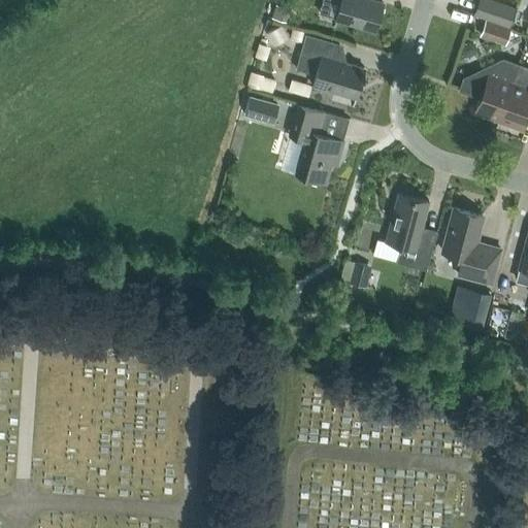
[(336,18),(375,29),(384,3),(372,0),(332,0),(340,2),(336,18)]
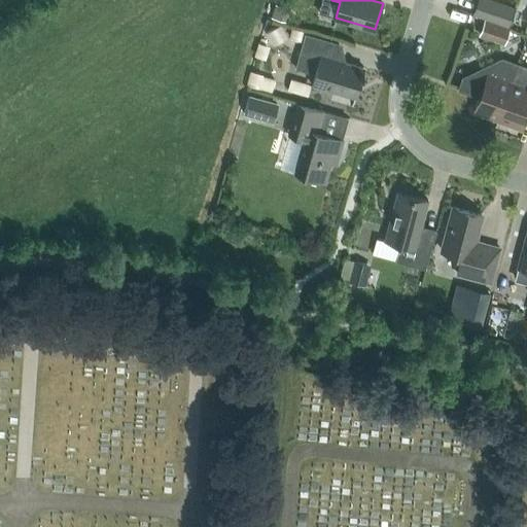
[(516,6),(496,0),(478,0),(473,13),(508,26),(516,6)]
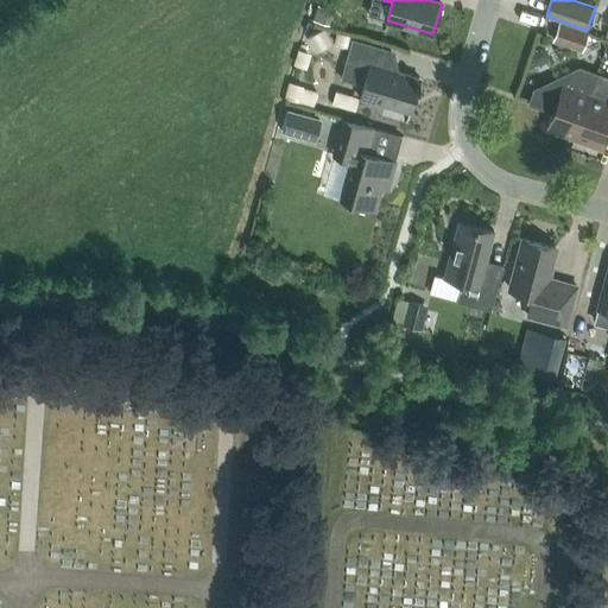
[(312,19),(330,24),(334,10),(317,5),(312,19)]
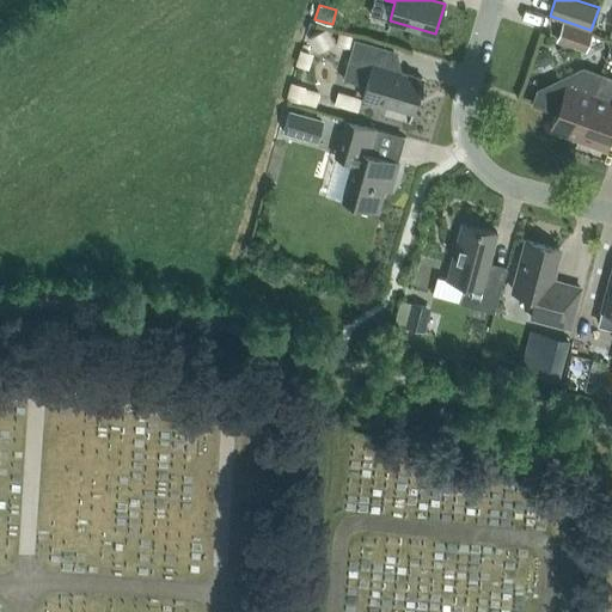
[(562,22),(556,41),(586,50),(592,31),(562,22)]
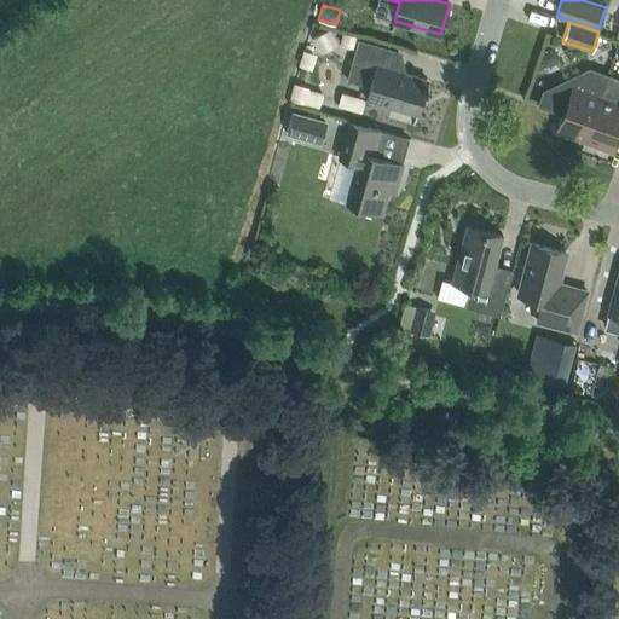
[(329,28),(312,36),(322,55),(339,46),(329,28)]
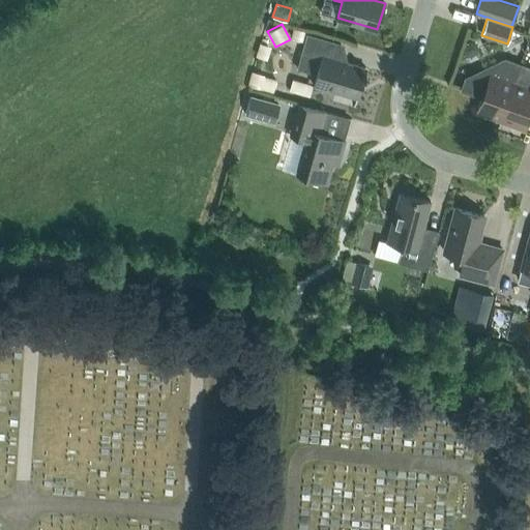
[(304,30),(294,28),(292,38),(302,40),(304,30)]
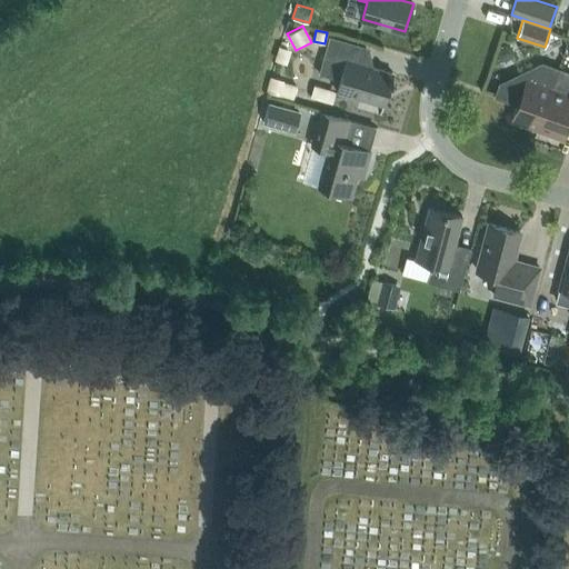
[(383,106),(393,73),(355,62),(359,45),(329,37),(319,73),(340,80),(337,91),(383,106)]
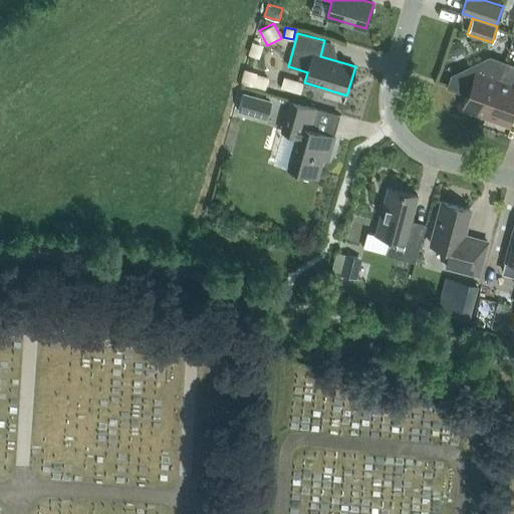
[(462,108),(485,116),(499,79),(505,63),(489,58),(453,75),(449,86),(468,93),(462,108)]
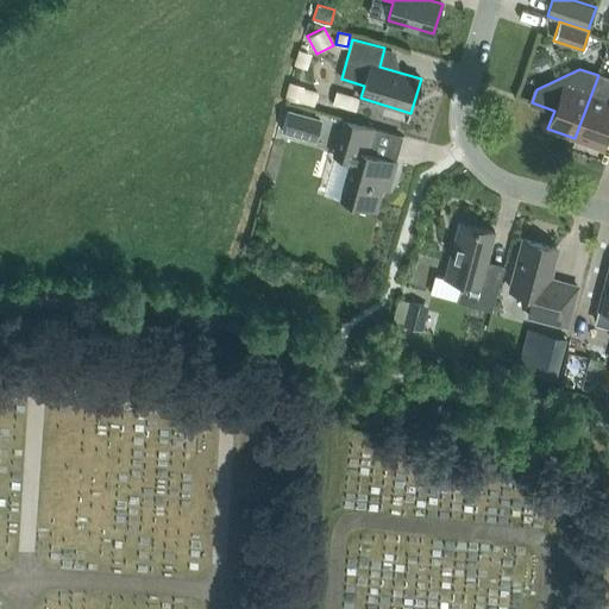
[(359,98),(336,90),(332,104),(355,111),(359,98)]
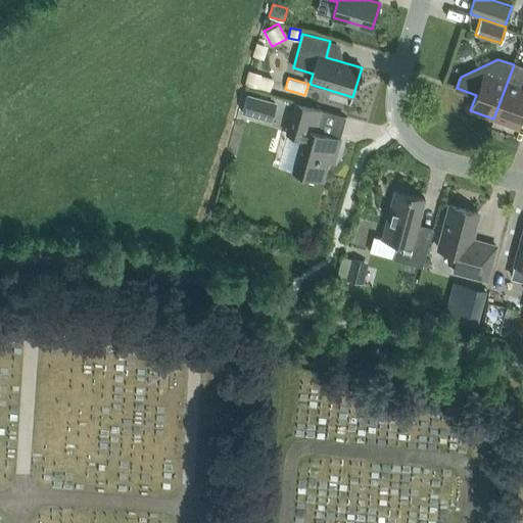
[(522,86),(508,81),(493,119),(518,128),(522,113),(522,86)]
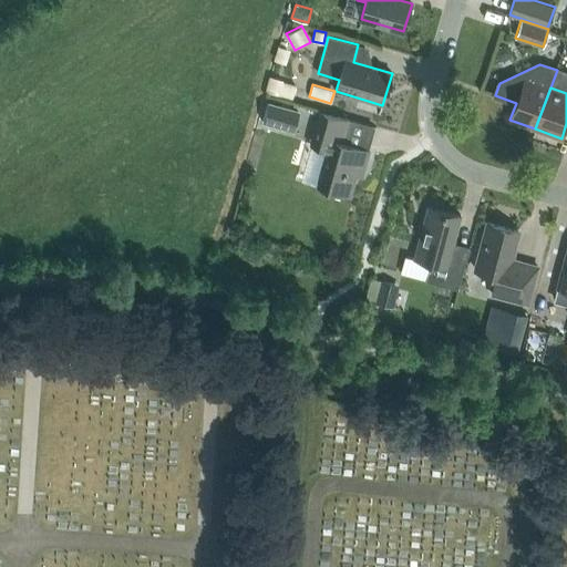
[(294,132),(300,111),(268,102),(263,123),(294,132)]
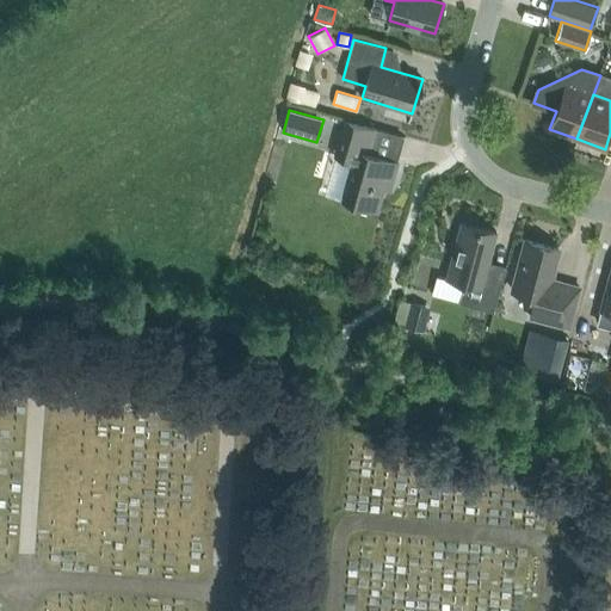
[(344,121),(334,155),(352,161),(341,199),(377,210),(387,177),(394,178),(399,161),(369,154),(376,129),(344,121)]
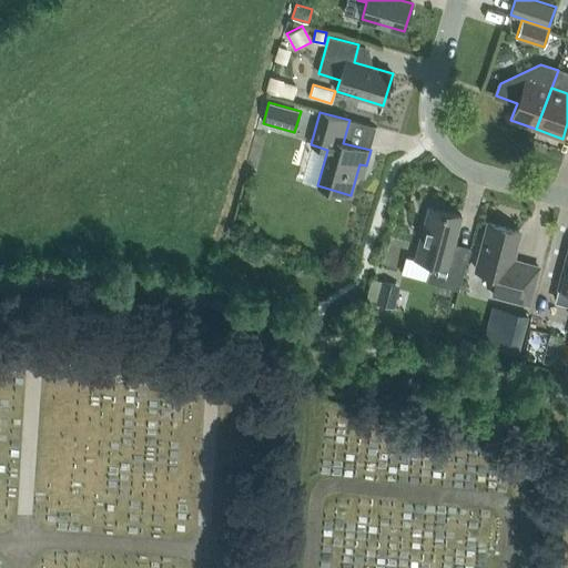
[(462,215),(428,206),(415,259),(435,264),(430,282),(458,288),(467,253),(453,250),(462,215)]
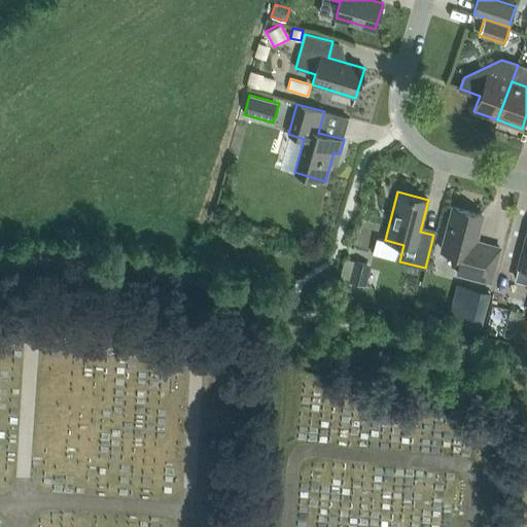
[(442,250),(461,256),(457,273),(490,282),(499,247),(475,241),(482,214),(454,207),(442,250)]
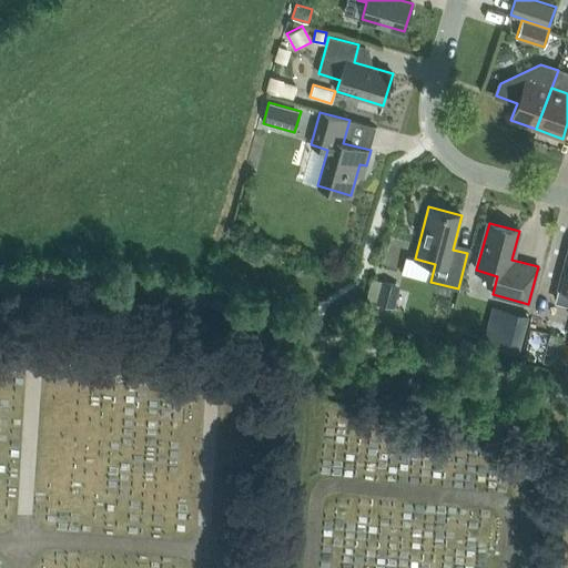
[(567,247),(557,287),(567,290),(567,247)]
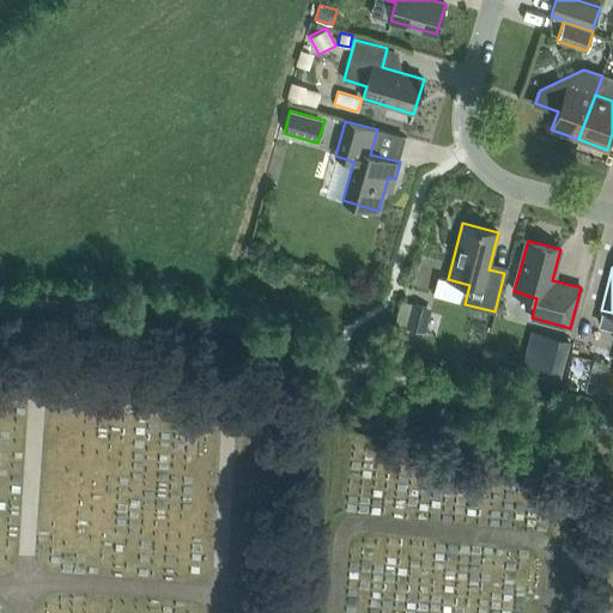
[(412,303),(406,327),(420,331),(426,307),(412,303)]
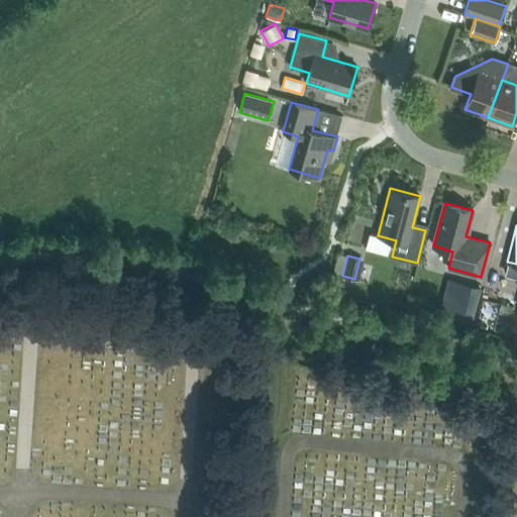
[(457,295),(449,293),(444,314),(472,322),(480,293),(460,287),(457,295)]
